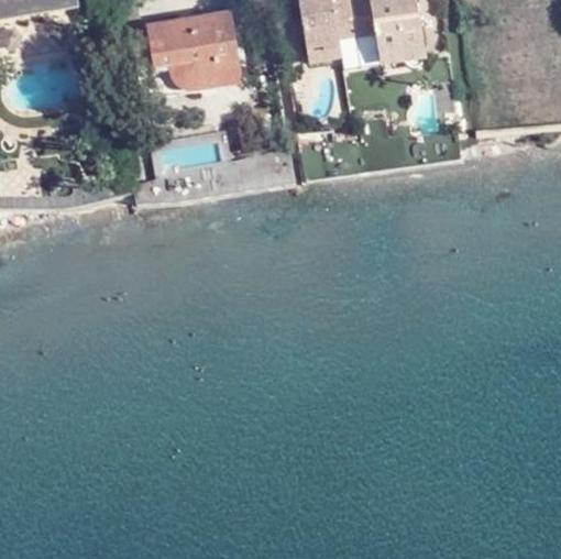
[(0,12),(9,11),(7,1),(12,0),(50,0),(51,2),(62,0),(0,0),(0,12)]
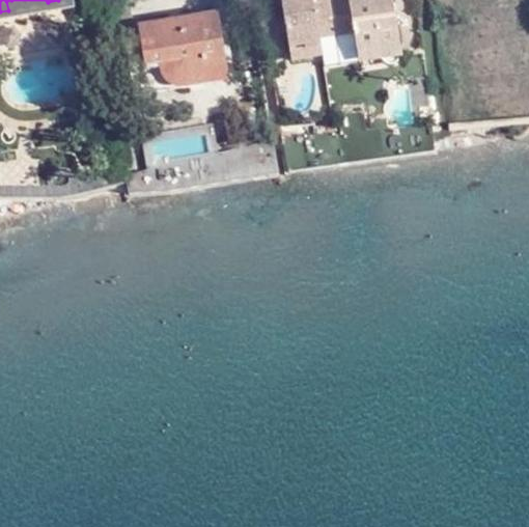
[(0,19),(72,5),(71,0),(58,0),(48,2),(47,0),(11,0),(6,1),(8,10),(0,11),(0,19)]
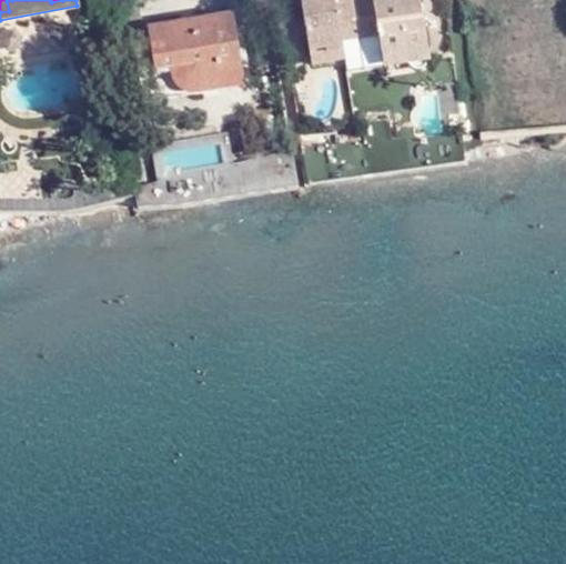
[(300,0),(305,41),(339,38),(339,33),(372,29),(374,39),(376,39),(378,56),(401,53),(424,51),(418,0),(300,0)]
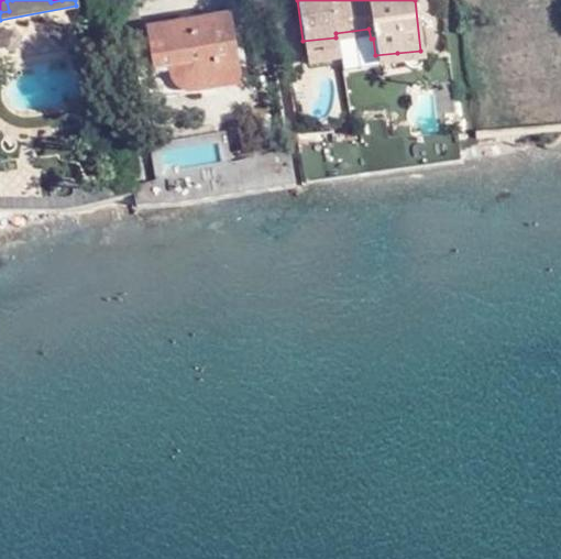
[(240,70),(231,12),(147,26),(154,68),(169,66),(172,75),(176,84),(185,89),(195,89),(222,86),(220,74),(240,70)]
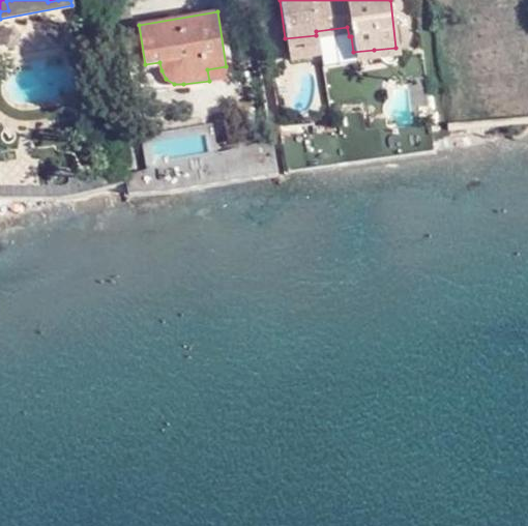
[(316,35),(285,38),(286,51),(317,48),(316,35)]
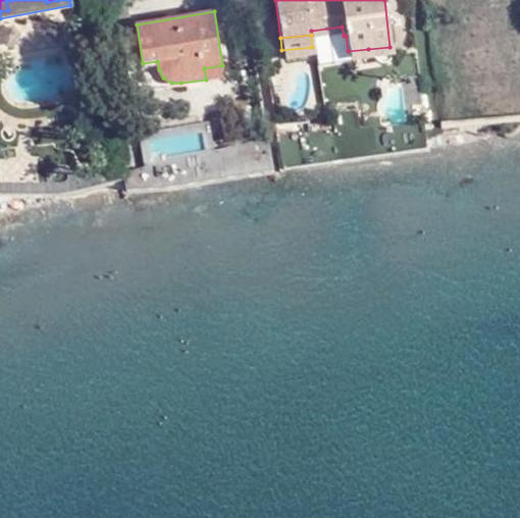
[(122,169),(125,189),(151,187),(164,187),(201,179),(272,167),(267,134),(234,139),(234,147),(122,169)]
